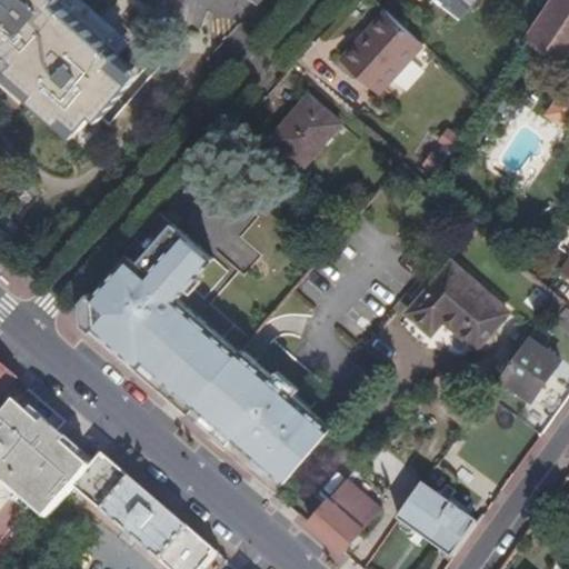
[(120,58),(58,3),(60,0),(0,0),(0,45),(19,61),(10,71),(40,98),(36,102),(61,123),(66,118),(82,132),(95,118),(100,122),(133,83),(113,66),(120,58)]
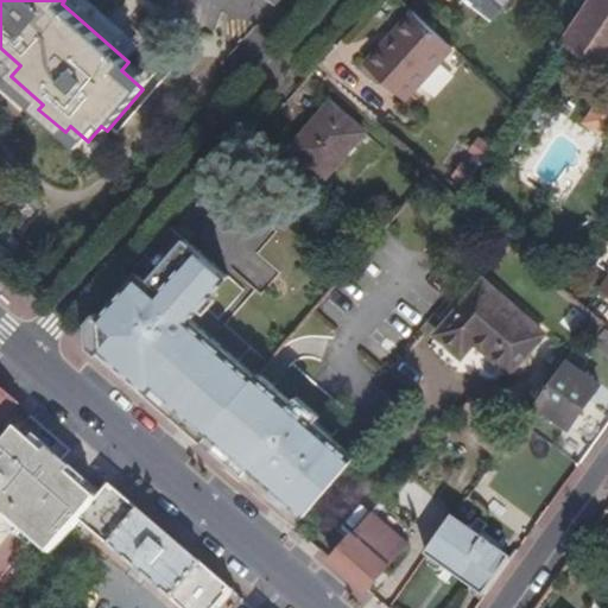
[(468,0),(493,21),(512,0),(468,0)]
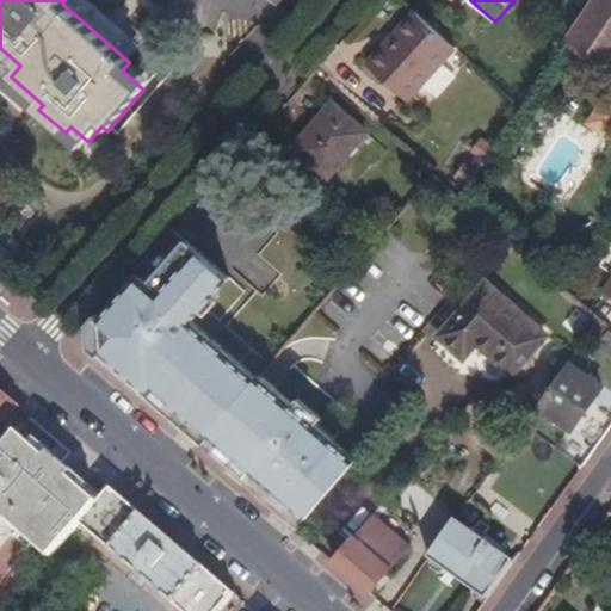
[(610,0),(597,0),(567,45),(610,74),(610,0)]
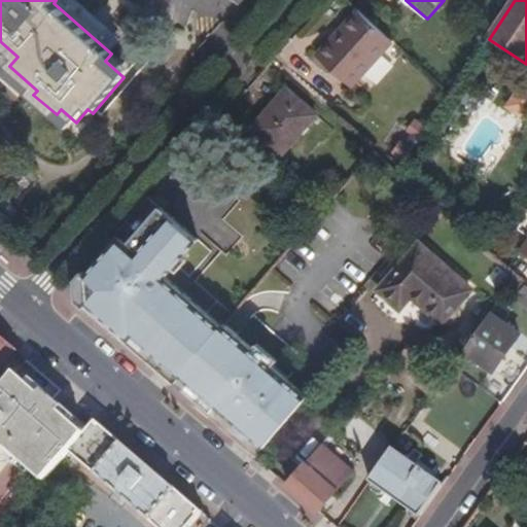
[(353,90),(395,43),(361,11),(341,34),(345,37),(323,62),(353,90)]
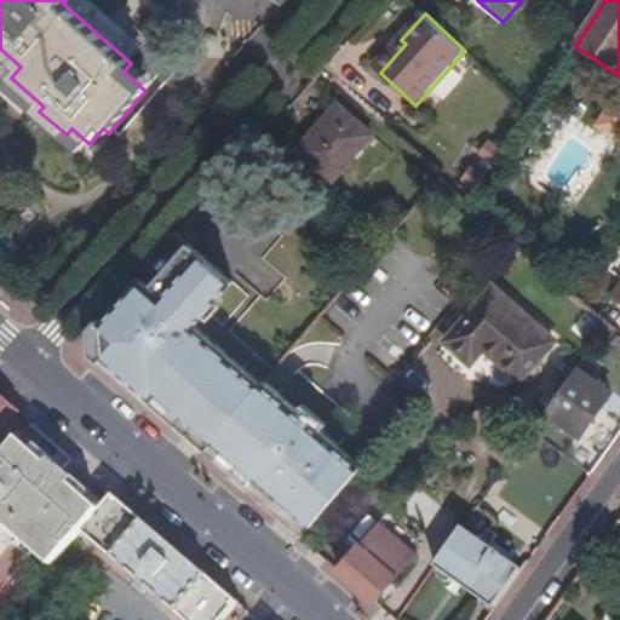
[(262,28),(247,40),(265,64),(281,52),(262,28)]
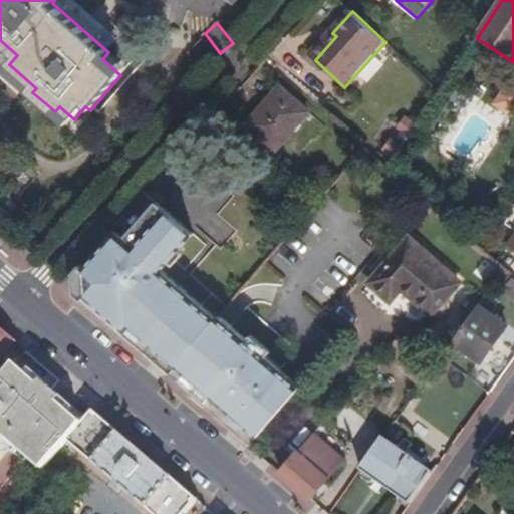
[(315,60),(336,36),(332,33),(311,56),(315,60)]
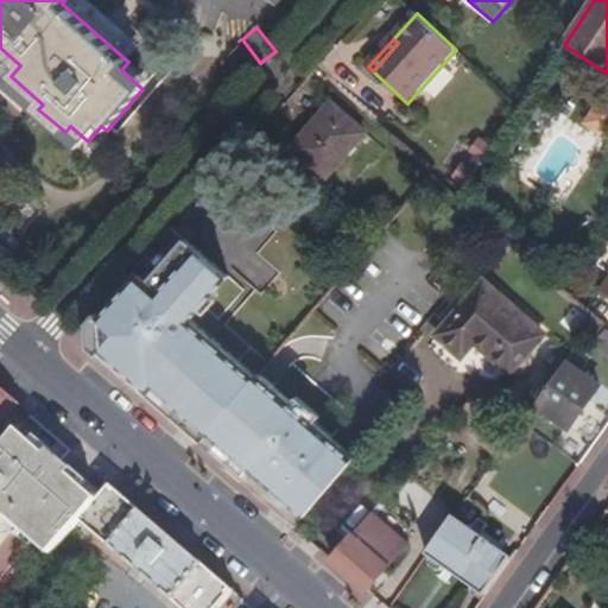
[(151,81),(128,62),(121,70),(143,89),(151,81)]
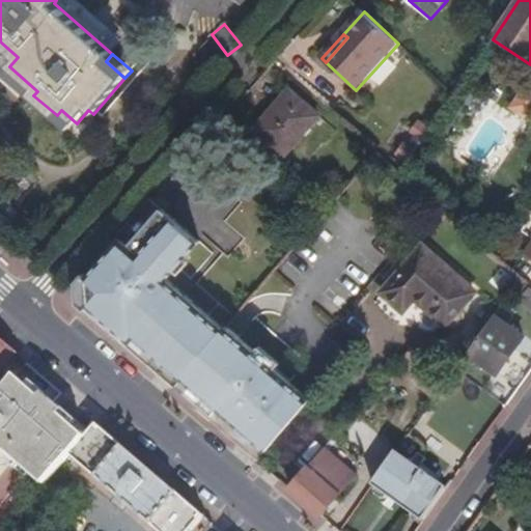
[(37,91),(9,66),(6,72),(33,95),(37,91)]
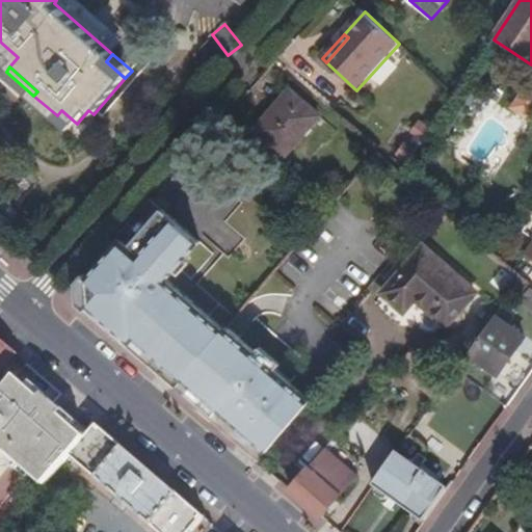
[(285,158),(319,118),(290,92),(256,133),(285,158)]
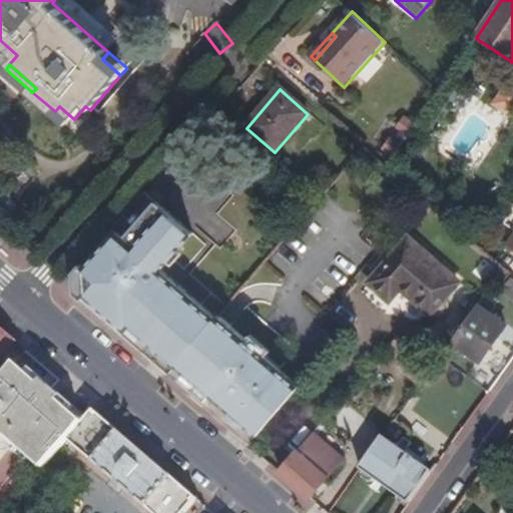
[(74,119),(59,106),(55,111),(69,124),(74,119)]
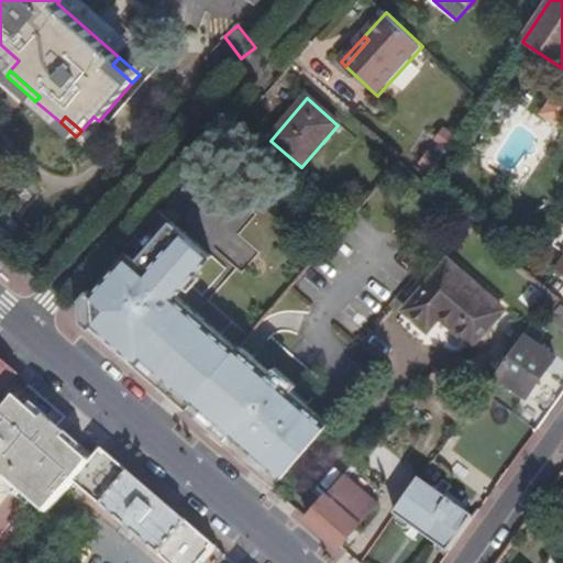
[(450,151),(457,140),(445,132),(439,144),(443,147),(450,151)]
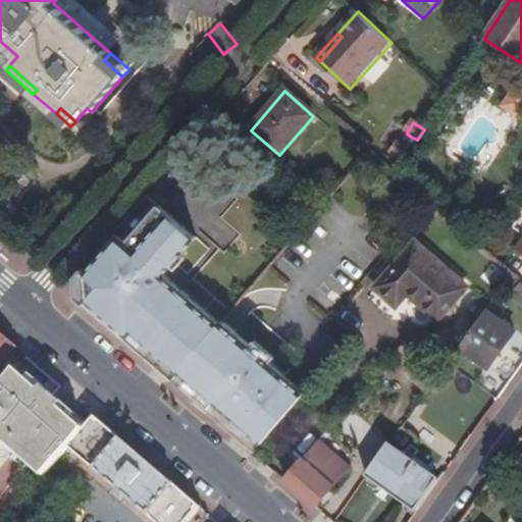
[(410,151),(417,140),(411,137),(404,147),(410,151)]
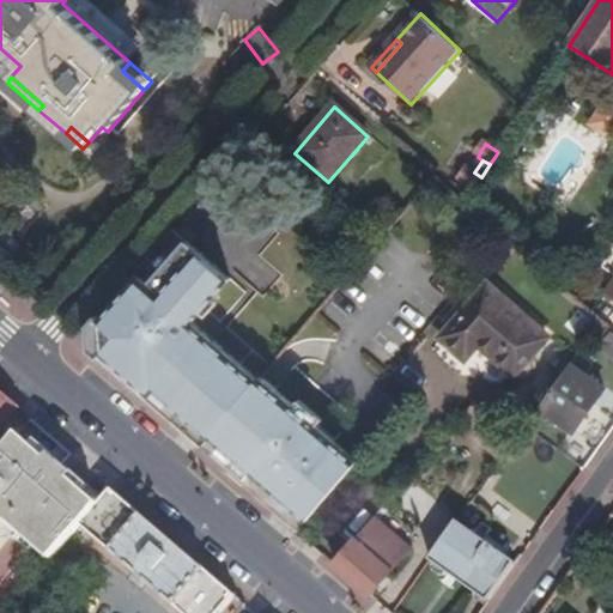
[(474,189),(481,177),(474,173),(468,169),(461,181),(474,189)]
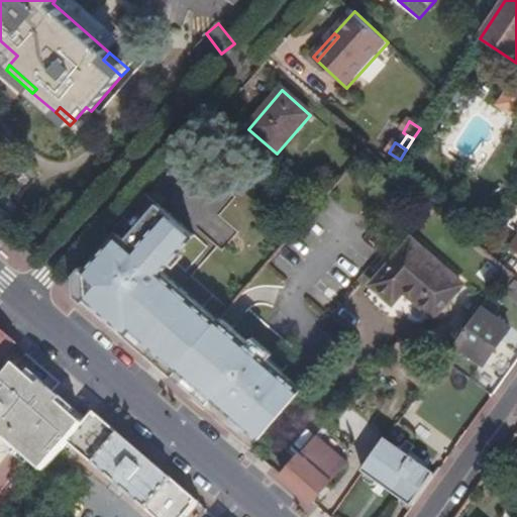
[(218,321),(162,272),(194,234),(149,195),(147,193),(74,276),(73,296),(152,365),(161,355),(176,369),(218,321)]
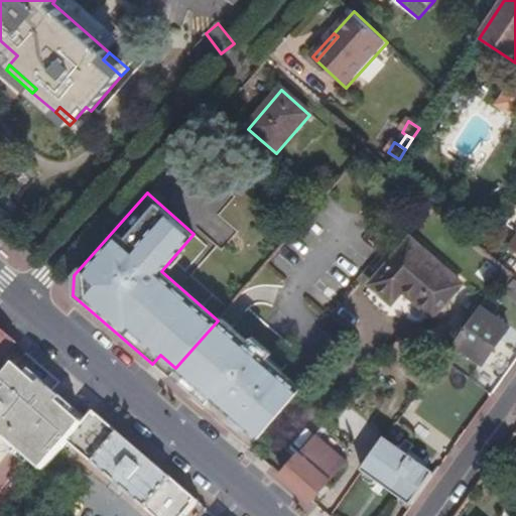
[(462,286),(411,240),(372,283),(390,300),(402,287),(433,316),(462,286)]
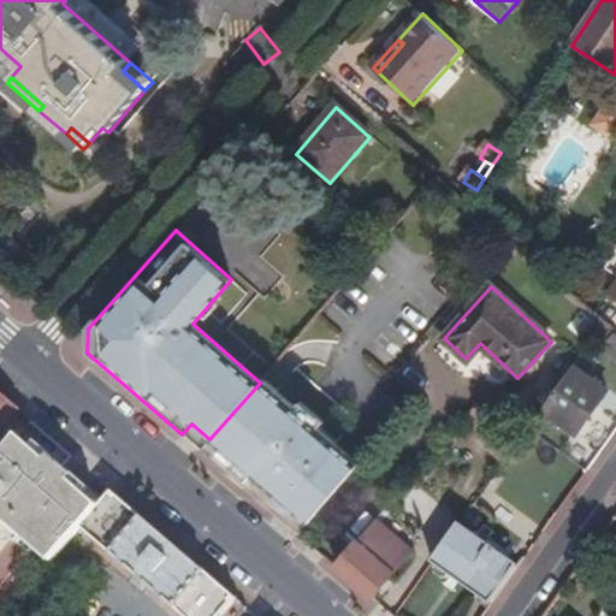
[(576,437),(609,394),(573,367),(542,410),(576,437)]
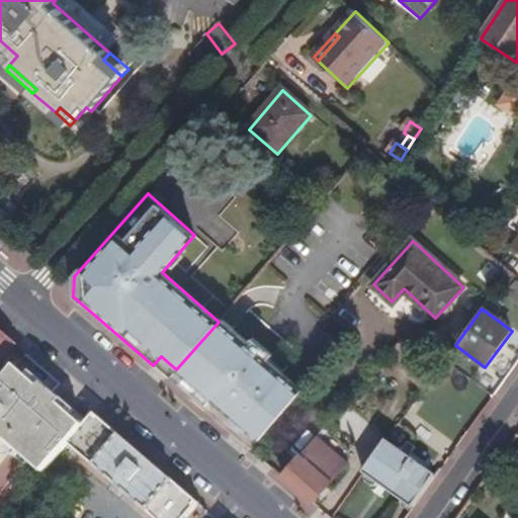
[(241,421),(283,373),(268,360),(249,344),(221,319),(219,322),(176,369),(168,379),(206,413),(214,408),(220,403),(227,409),(217,421),(231,433),(241,421)]
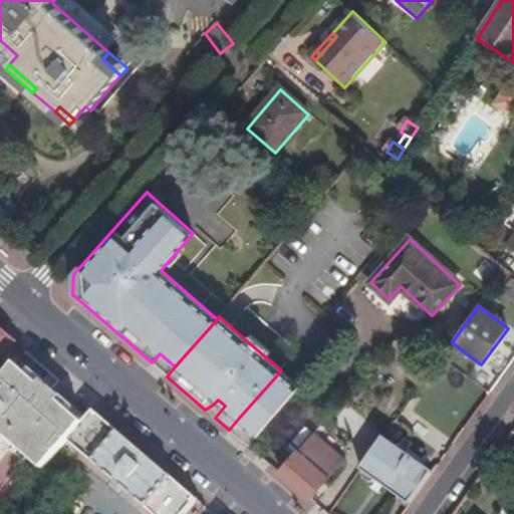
[(0,328),(0,382),(27,351),(0,328)]
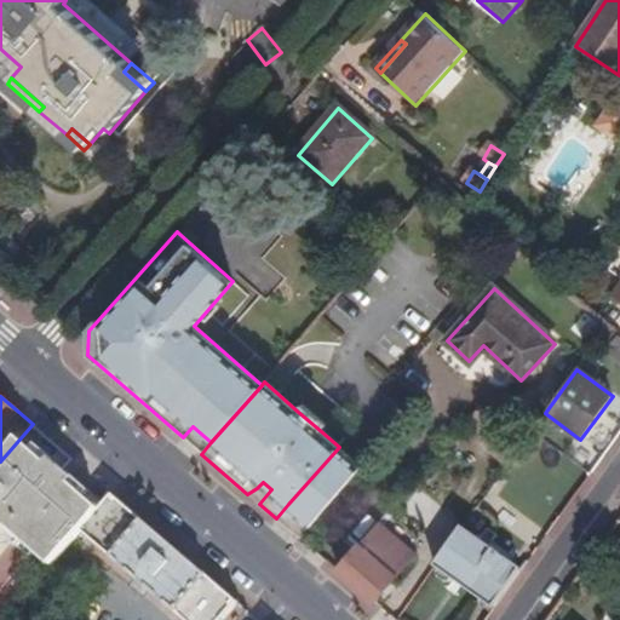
[(326,425),(304,406),(298,412),(321,431),(326,425)]
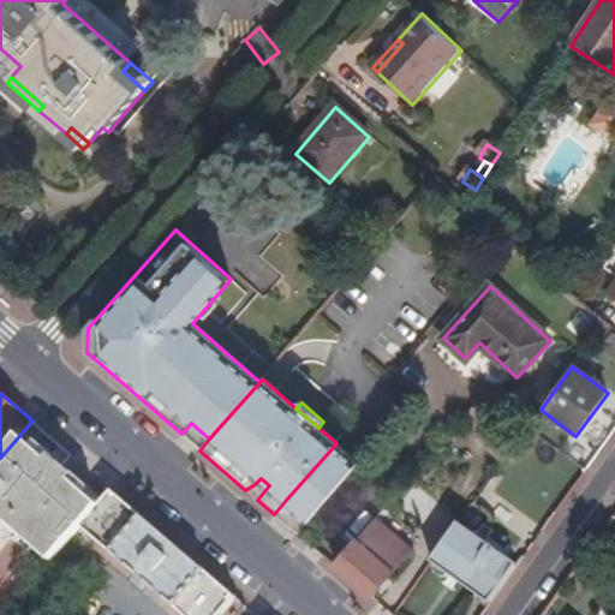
[(0,517),(11,526),(52,481),(41,471),(63,447),(33,421),(0,458),(0,517)]
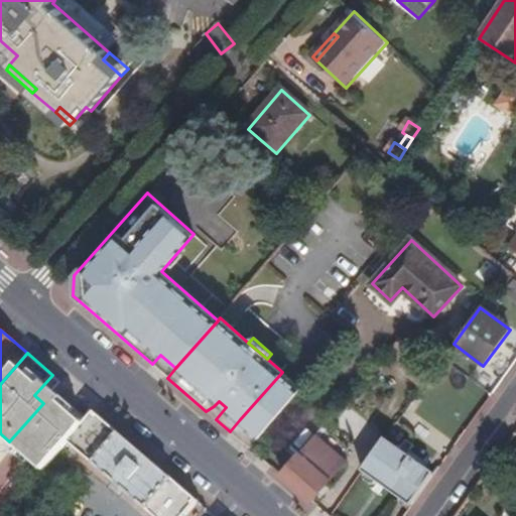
[(175,368),(160,355),(152,364),(167,378),(175,368)]
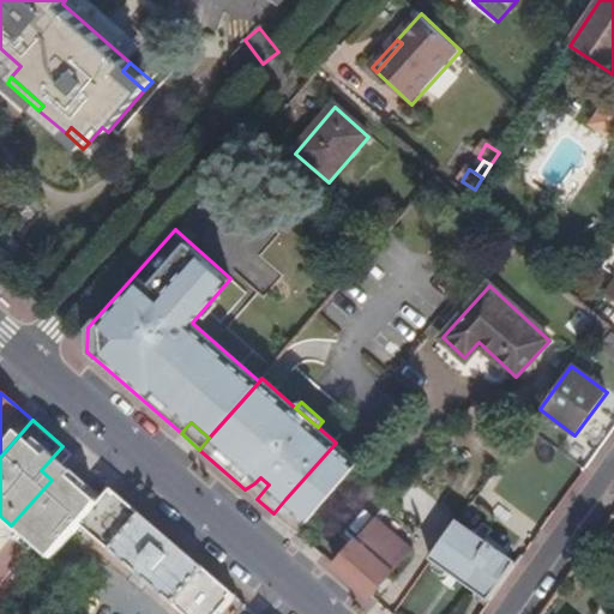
[(309,519),(359,463),(336,443),(286,499),(309,519)]
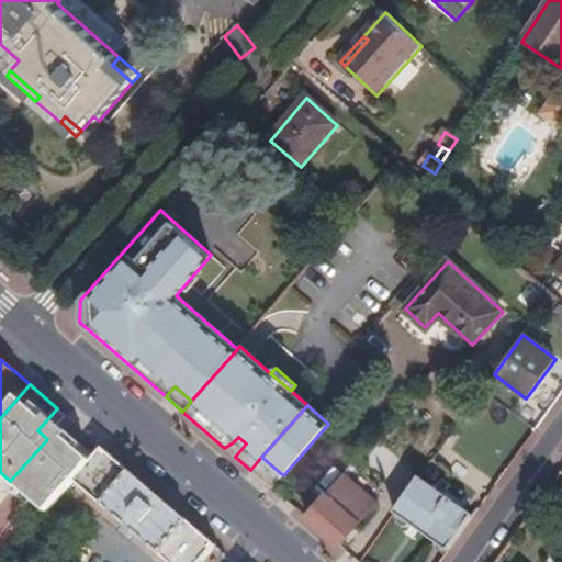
[(55,430),(67,417),(57,408),(37,430),(47,439),(55,430)]
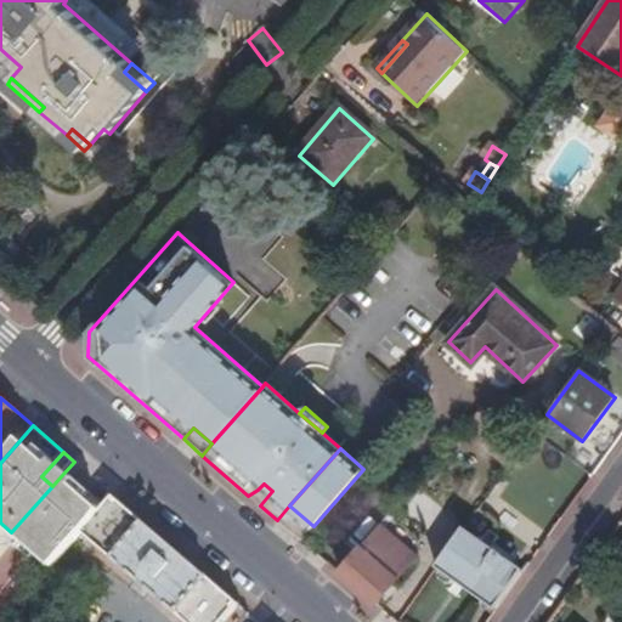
[(80,533),(100,512),(71,486),(61,476),(52,486),(11,532),(33,552),(51,567),(80,533)]
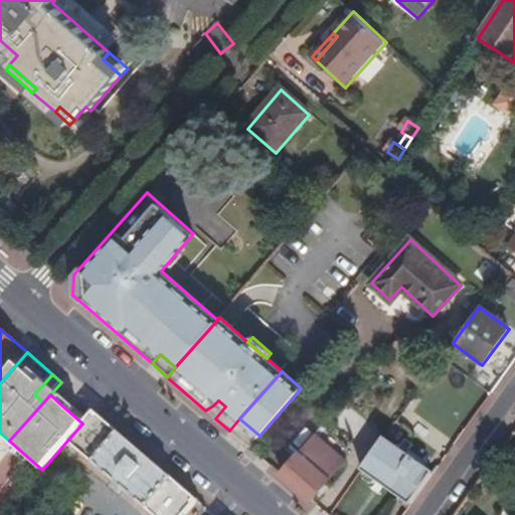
[(87,418),(62,397),(58,402),(82,423),(87,418)]
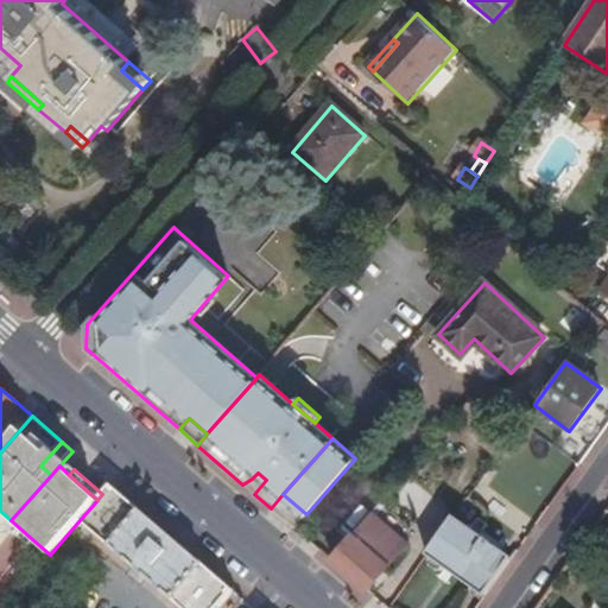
[(254,494),(266,480),(258,473),(252,479),(242,485),(254,494)]
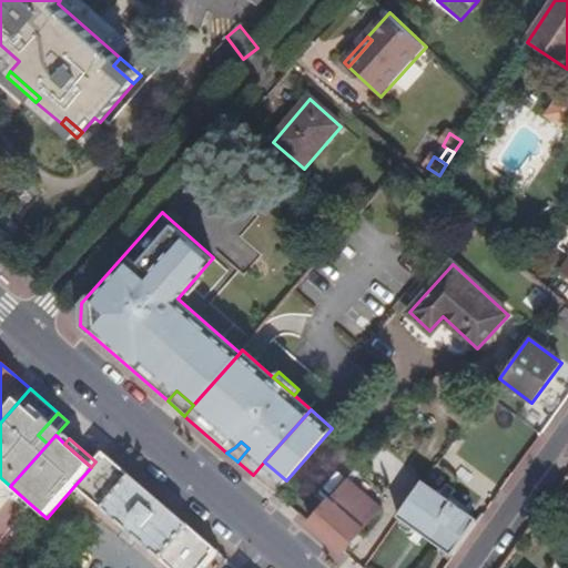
[(203,567),(217,553),(103,453),(95,462),(91,467),(73,487),(166,567),(203,567)]
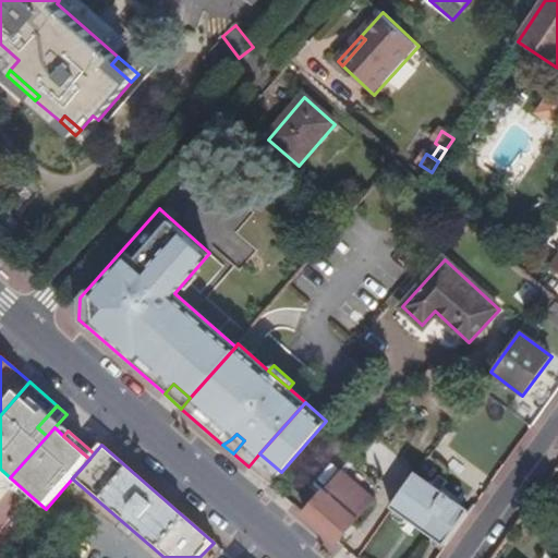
[(281,472),(259,453),(249,466),(270,485),(281,472)]
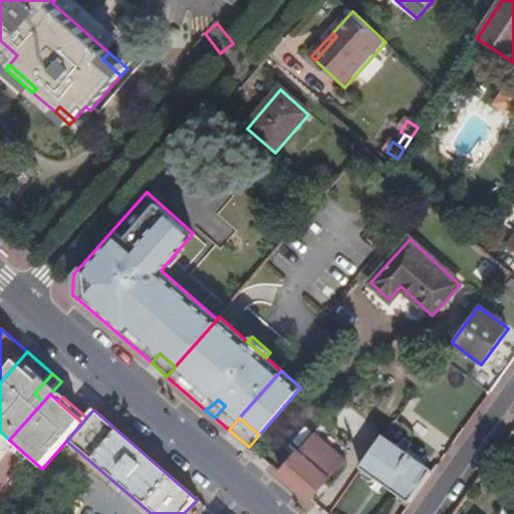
[(27,456),(9,440),(0,432),(0,449),(9,449),(23,461),(27,456)]
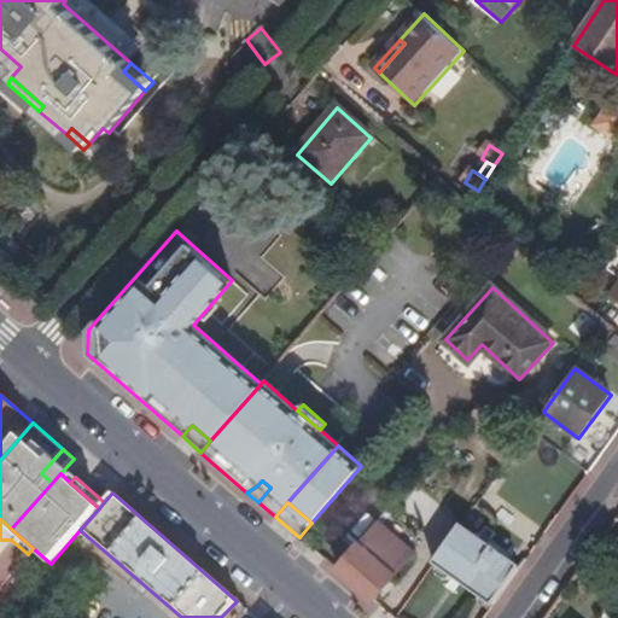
[(491,608),(520,569),(466,523),(437,563),(491,608)]
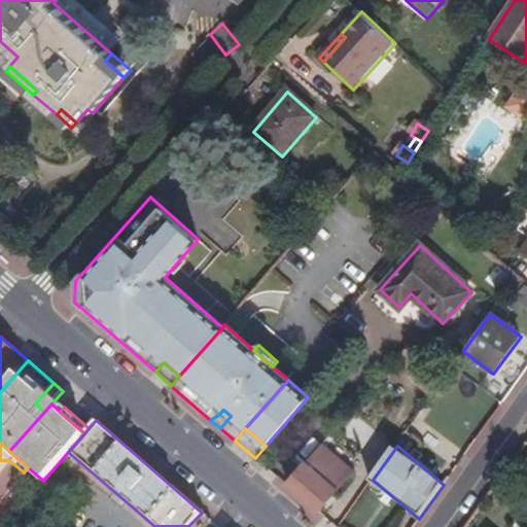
[(337,492),(307,465),(288,487),(318,514),(337,492)]
